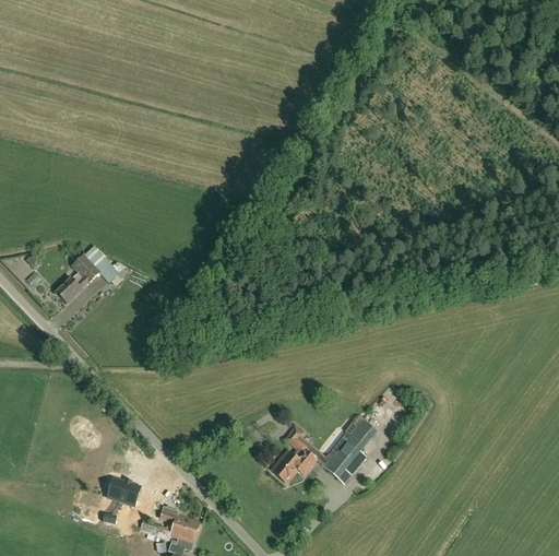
[(109,281),(110,280),(118,272),(93,246),(84,253),(72,264),(79,271),(72,276),(57,291),(69,302),(83,287),(82,287),(88,281),(88,282),(99,271),(109,281)]
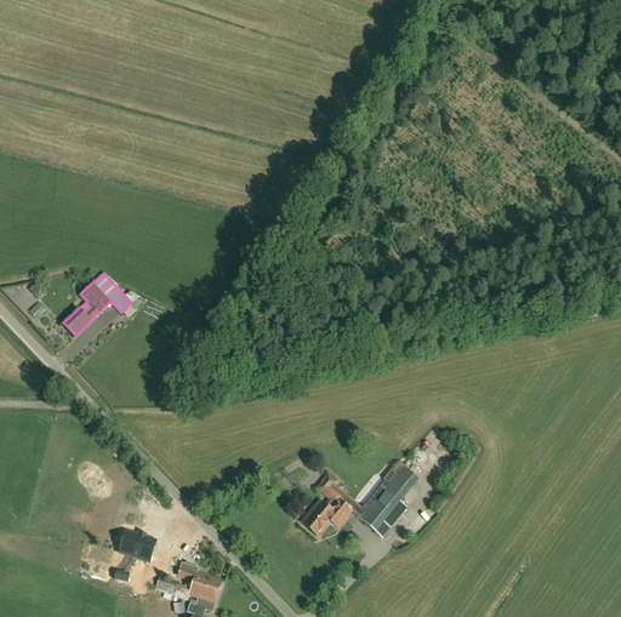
[(39,320),(49,310),(38,298),(28,309),(39,320)]
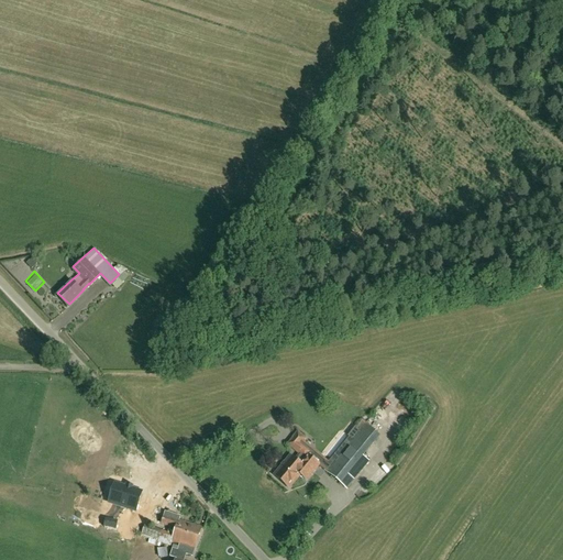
[(359,428),(348,441),(326,468),(346,485),(368,459),(363,454),(379,435),(362,418),(356,425),(359,428)]
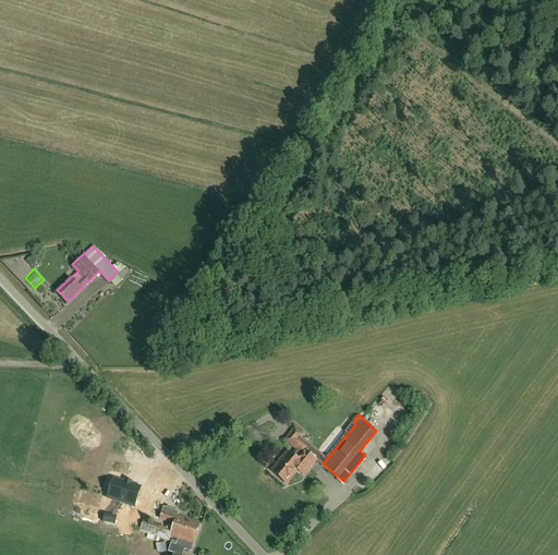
[(294,446),(301,451),(296,457),(287,449),(271,469),(286,481),(296,468),(303,472),(315,458),(304,448),(306,445),(303,442),(298,437),(302,432),(294,425),(291,430),(283,437),(294,446)]
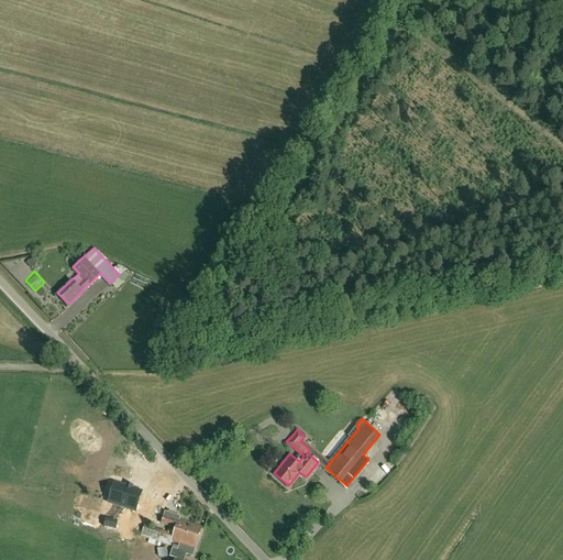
[(131,486),(125,485),(114,481),(108,500),(135,508),(142,490),(131,486)]
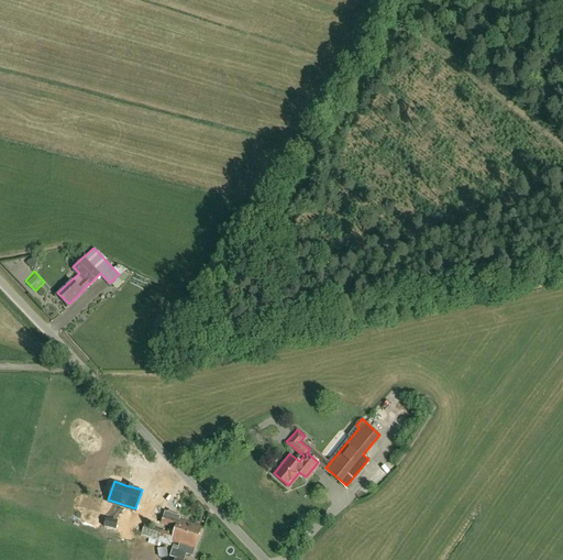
[(172,539),(179,541),(179,542),(181,536),(185,537),(188,528),(187,528),(188,522),(178,518),(179,515),(165,509),(162,522),(169,524),(168,530),(144,523),(141,534),(170,544),(172,539)]
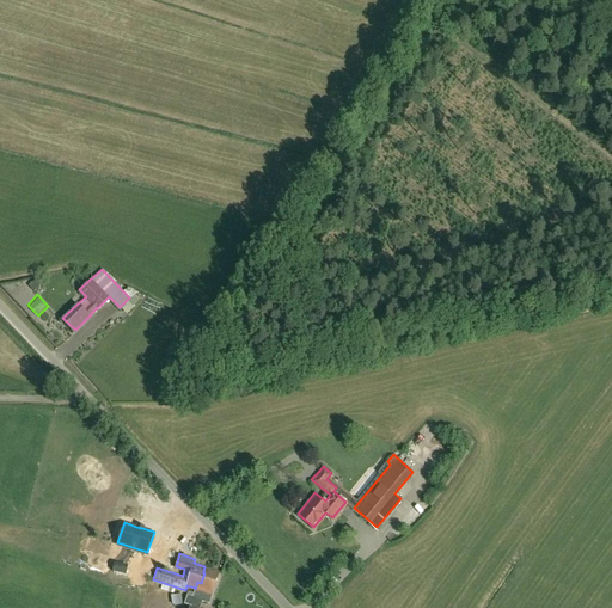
[(115,562),(114,570),(124,572),(127,564),(115,562)]
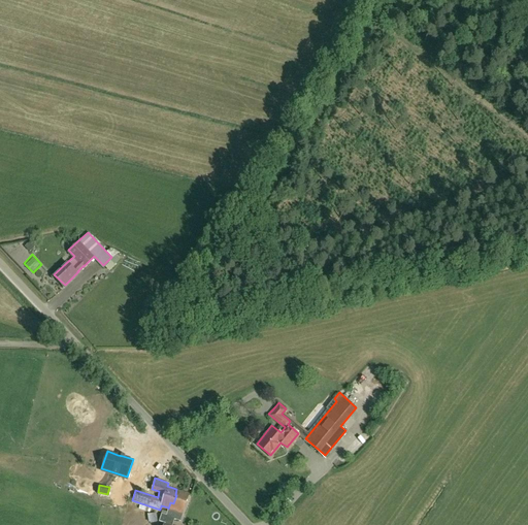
[(162,509),(159,520),(165,522),(167,515),(180,519),(184,507),(189,493),(176,489),(175,495),(176,495),(173,503),(170,502),(168,509),(168,507),(167,511),(162,509)]
